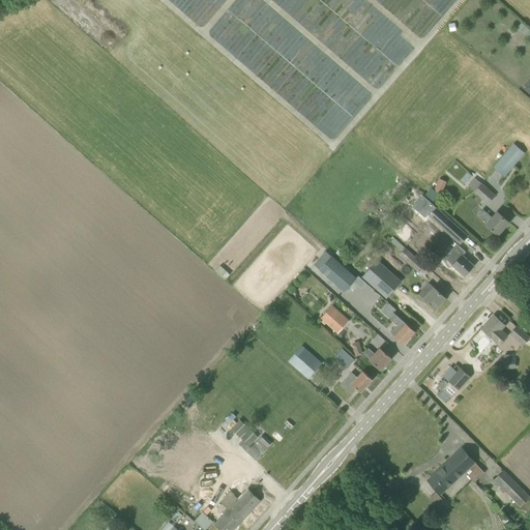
[(495,168),(504,176),(513,165),(524,152),(514,145),(495,168)]
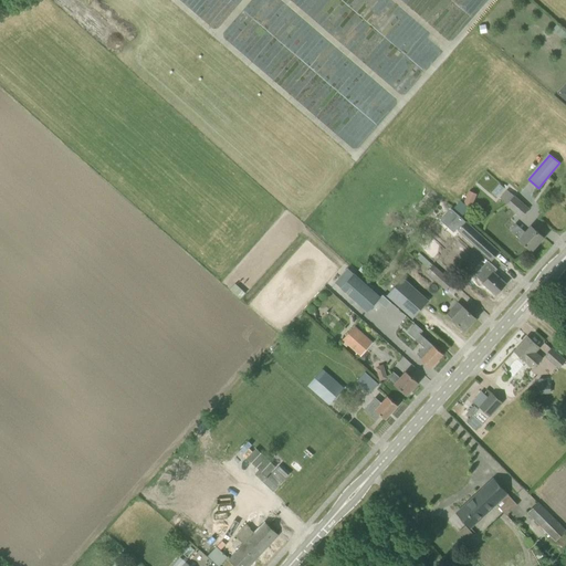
[(507,190),(500,198),(522,217),(528,209),(507,190)]
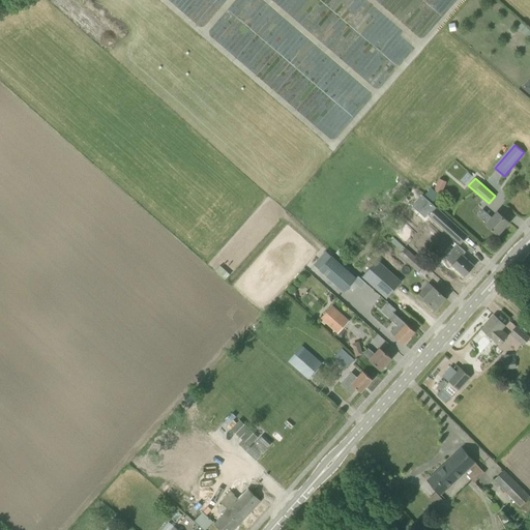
[(439,196),(434,192),(430,187),(424,195),(433,203),(439,196)]
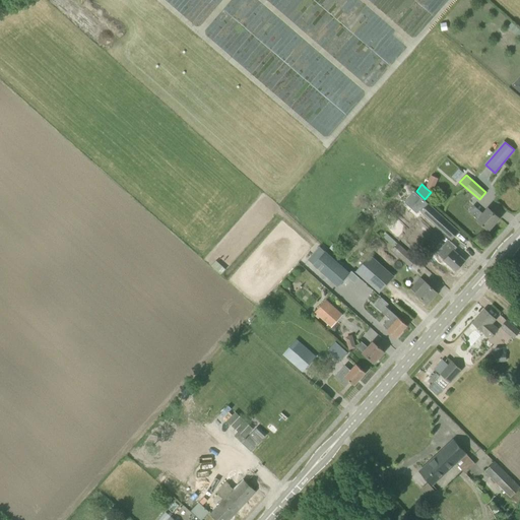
[(423,212),(437,225),(452,240),(459,232),(429,204),(423,212)]
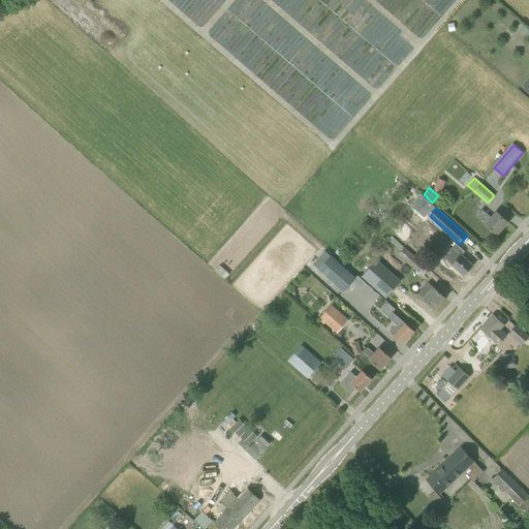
[(481,209),(476,215),(497,235),(508,222),(497,212),(492,218),(481,209)]
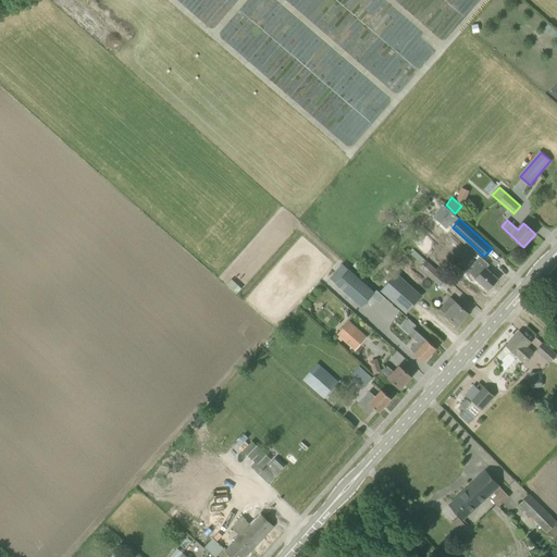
[(418,239),(416,242),(416,246),(419,248),(422,248),(424,246),(424,242),(422,239),(418,239)]
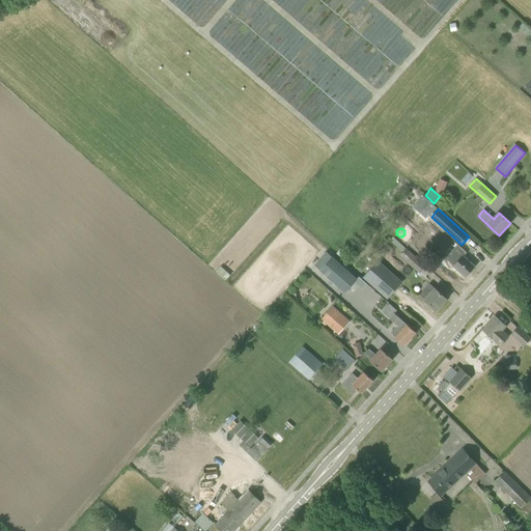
[(475,266),(464,256),(467,252),(458,245),(446,258),(466,276),(475,266)]
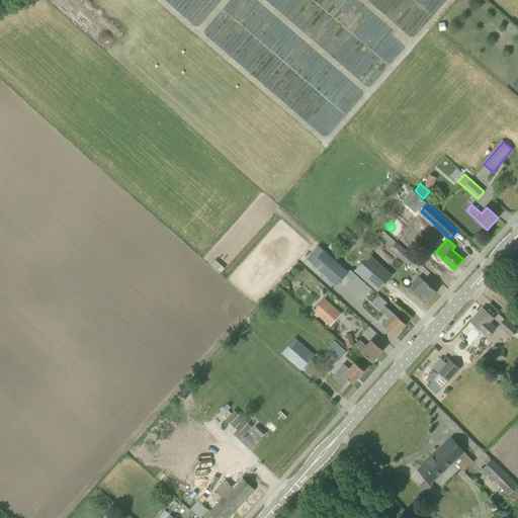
[(397,243),(391,249),(409,266),(415,259),(397,243)]
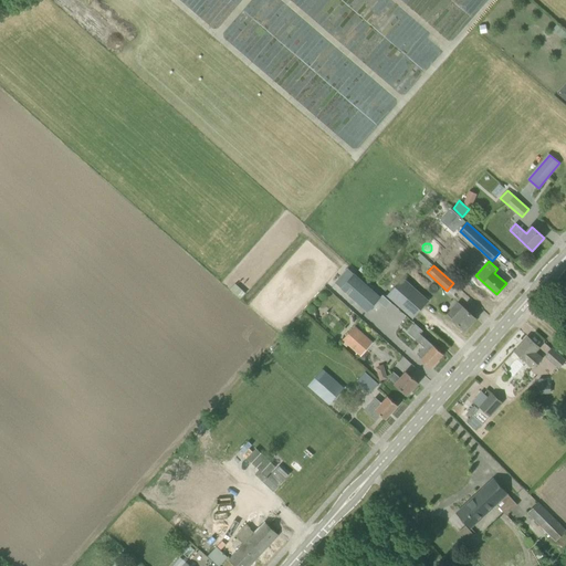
[(335,283),(368,312),(381,297),(348,269),(335,283)]
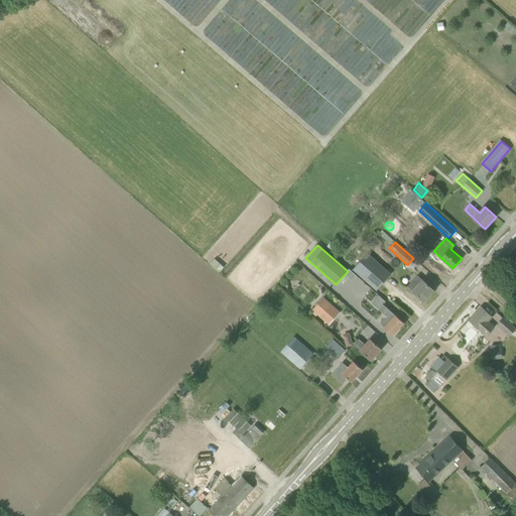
[(367,253),(353,269),(378,291),(392,275),(367,253)]
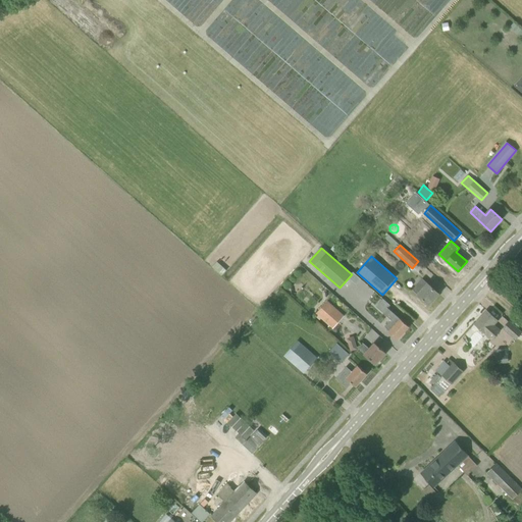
[(216,261),(212,267),(222,274),(226,268),(216,261)]
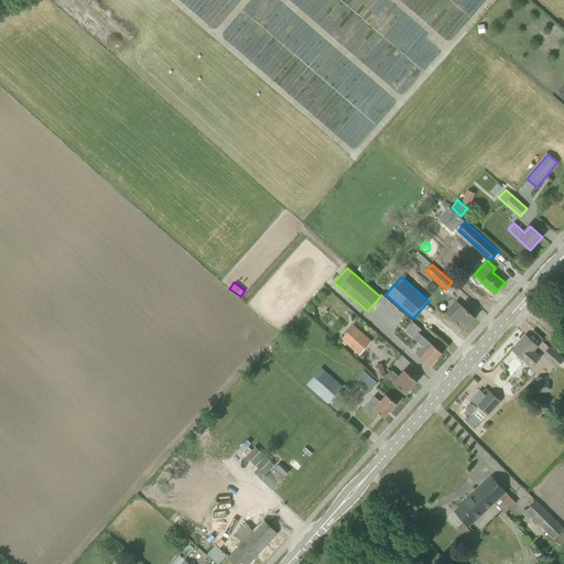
[(457,301),(445,313),(463,329),(474,317),(457,301)]
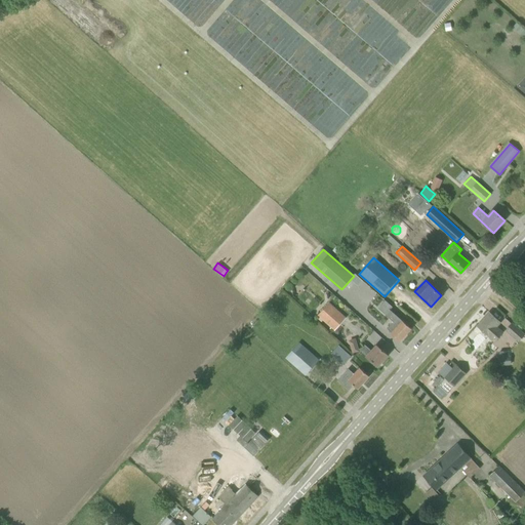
[(411,328),(391,310),(390,310),(393,307),(386,300),(378,308),(387,315),(386,316),(393,322),(388,328),(392,332),(391,333),(400,341),(411,328)]
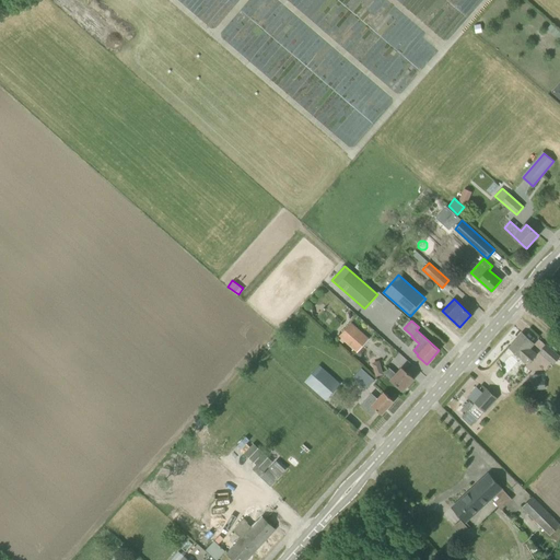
[(351,324),(339,336),(357,352),(369,340),(351,324)]
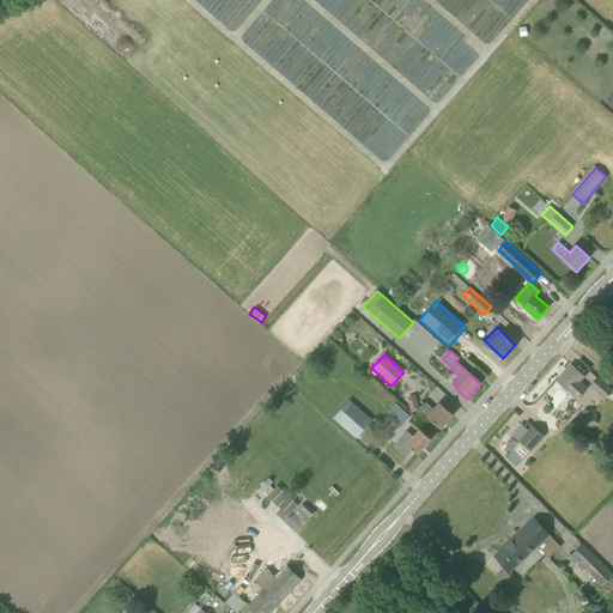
[(580,382),(584,377),(571,365),(558,381),(577,399),(587,389),(584,386),(580,382)]
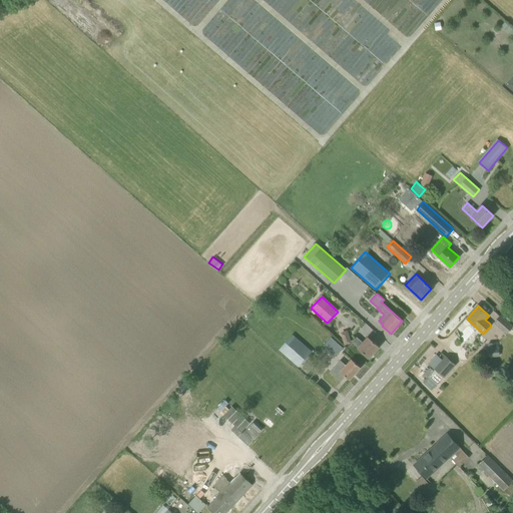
[(507,335),(512,328),(500,317),(494,323),(507,335)]
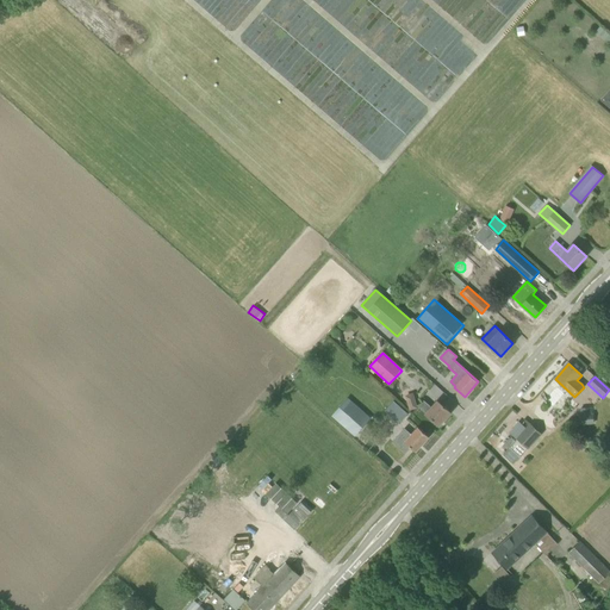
[(554,388),(549,385),(543,390),(548,394),(554,388)]
